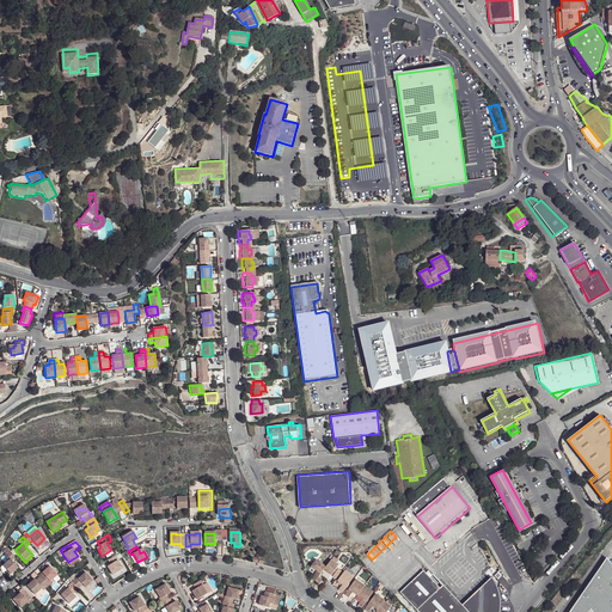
[(11,574),(19,568),(12,561),(16,558),(7,548),(4,551),(6,554),(5,555),(10,561),(4,565),(11,574)]
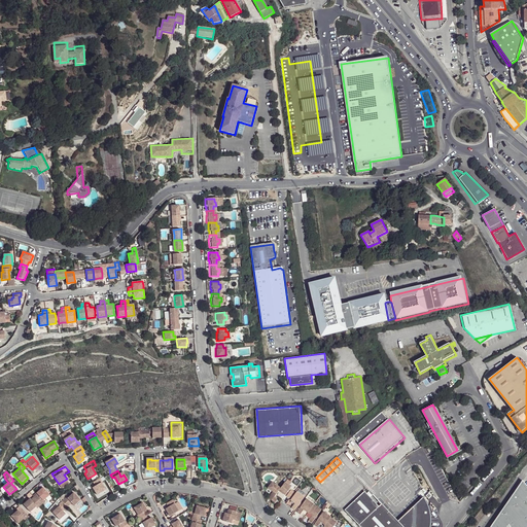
[(99,479),(93,482),(95,486),(96,488),(94,489),(96,494),(105,490),(101,483),(101,482),(99,479)]
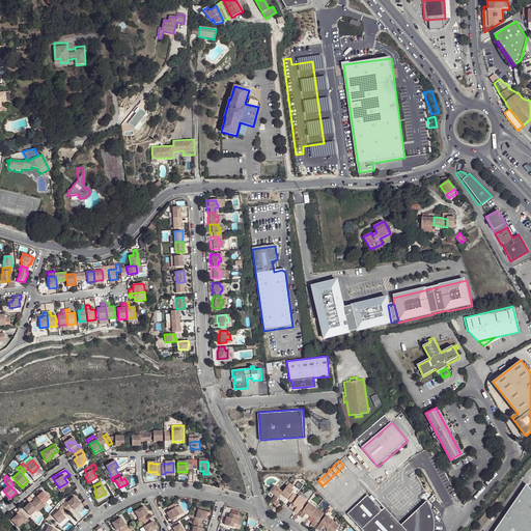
[(529,530),(530,530),(530,490),(526,483),(493,530),(529,530)]
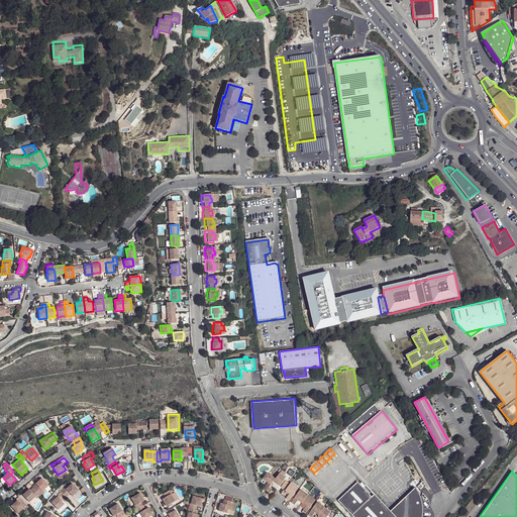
[(267,473),(263,479),(268,483),(271,485),(275,479),(267,473)]
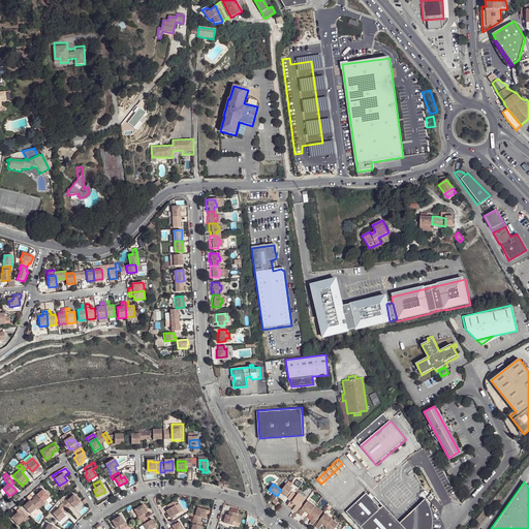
[(292,489),(285,484),(281,490),(279,493),(286,497),(292,489)]
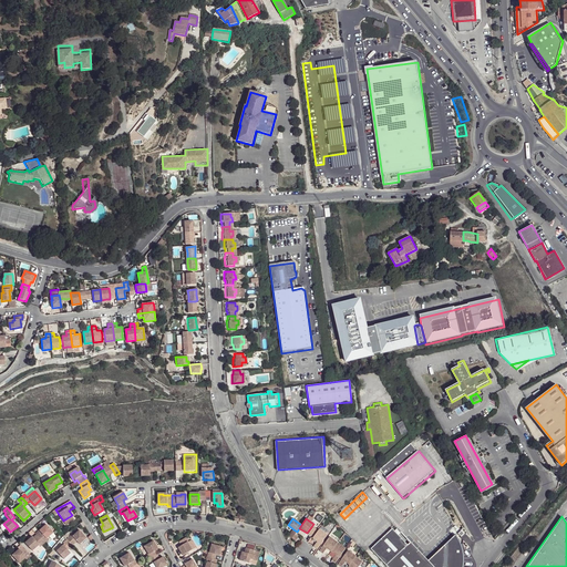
[(43,529),(40,532),(37,535),(44,543),(48,540),(45,539),(53,533),(45,525),(42,527),(43,529)]
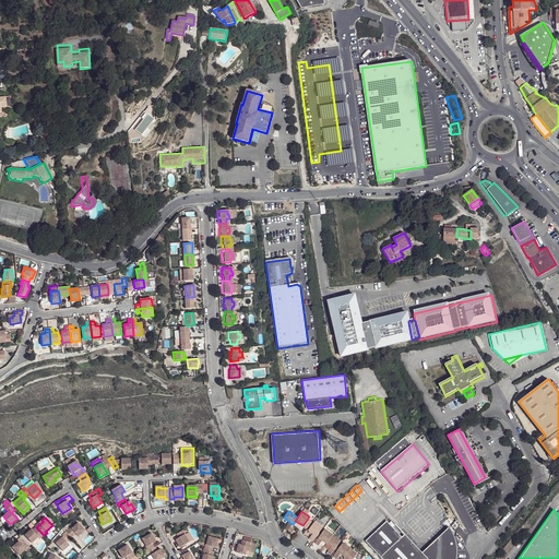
[(308,519),(304,526),(307,528),(312,522),(308,519)]
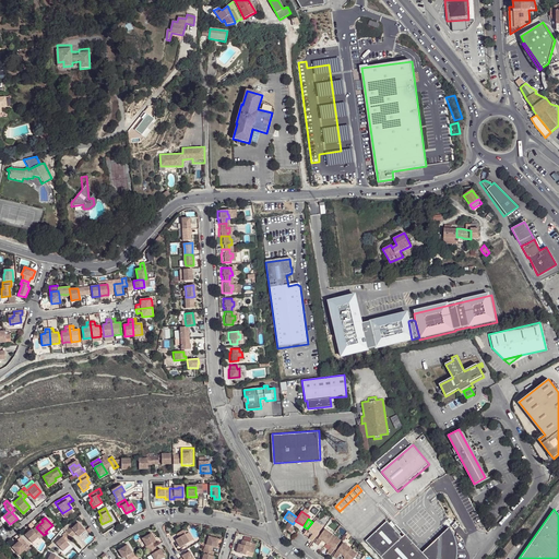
[(308,530),(312,533),(308,538),(312,540),(322,527),(314,521),(308,530)]
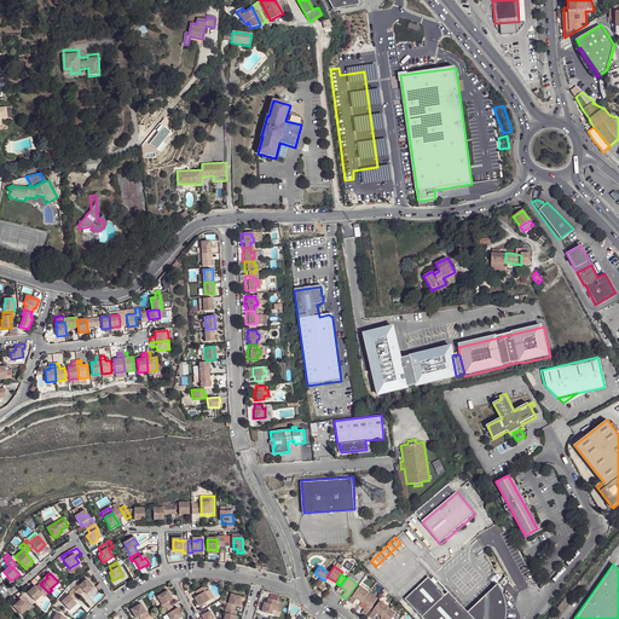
[(73,590),(79,596),(84,593),(82,590),(84,589),(87,594),(94,588),(87,578),(77,586),(77,585),(73,589),(73,590)]
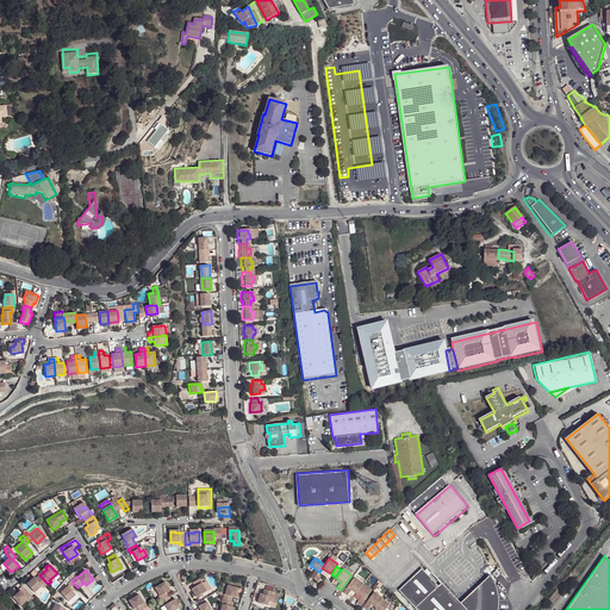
[(422,570),(399,591),(417,609),(499,609),(499,602),(499,599),(498,593),(496,587),(495,584),(491,579),(489,576),(471,593),(466,598),(467,601),(461,607),(453,598),(454,596),(442,584),(439,586),(422,570)]
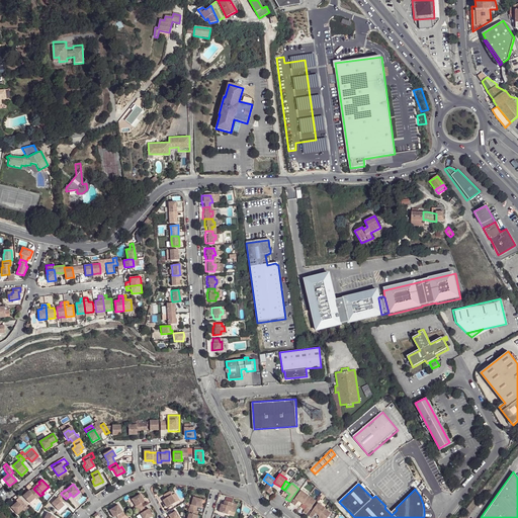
[(265,487),(262,491),(269,495),(271,491),(268,490),(265,487)]
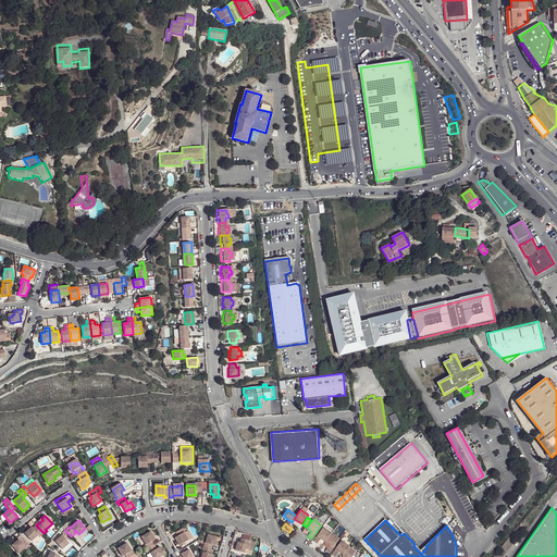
[(44,533),(36,525),(32,529),(28,532),(27,531),(24,533),(31,542),(38,535),(39,537),(44,533)]
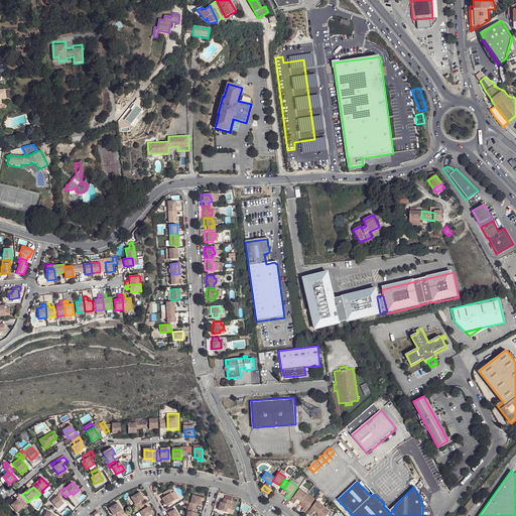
[(299,488),(290,501),(293,503),(296,499),(300,502),(306,494),(299,488)]
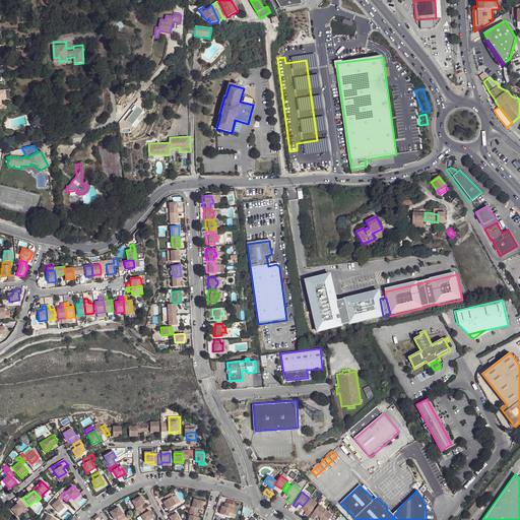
[(172,493),(165,497),(167,501),(164,503),(169,510),(177,504),(173,497),(174,497),(172,493)]
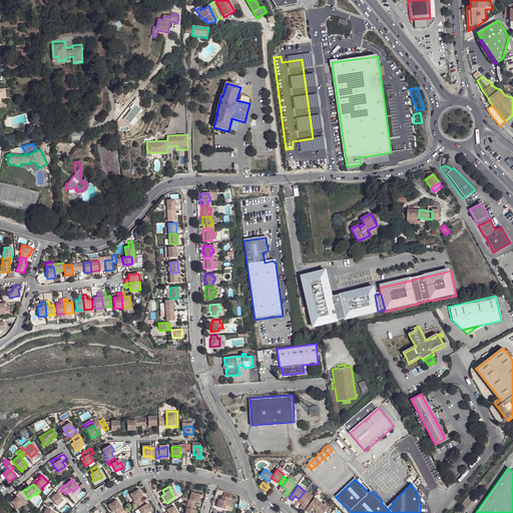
[(60,489),(60,488),(57,491),(58,492),(51,498),(58,506),(64,500),(61,497),(65,494),(60,489)]
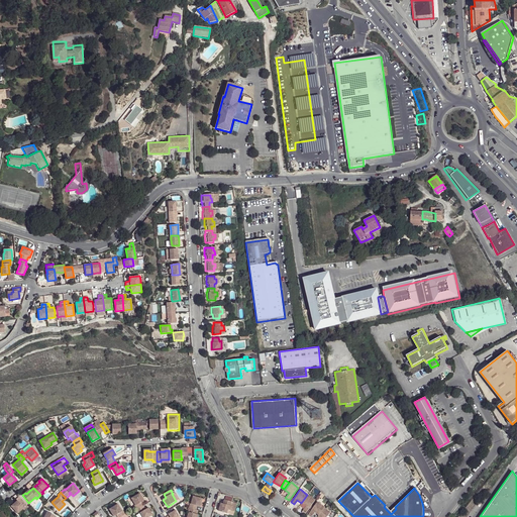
[(136,506),(134,507),(136,509),(143,505),(141,503),(139,500),(142,499),(139,494),(131,499),(136,506)]
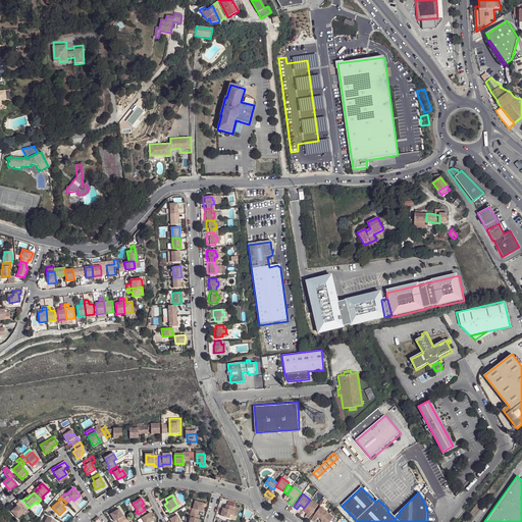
[(318,505),(310,500),(304,508),(309,511),(305,515),(308,518),(318,505)]
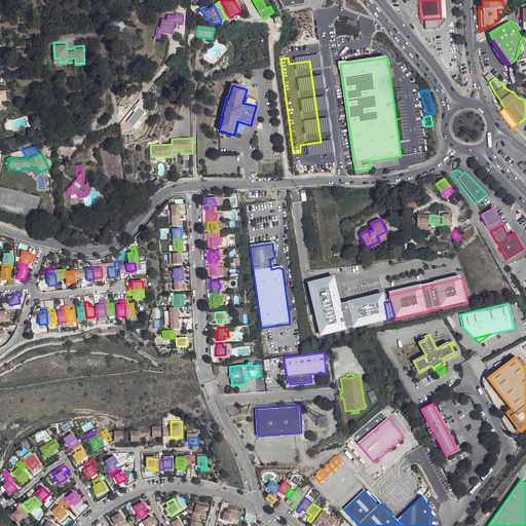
[(192,517),(200,519),(201,514),(201,511),(204,512),(207,508),(196,504),(194,513),(193,512),(192,517)]
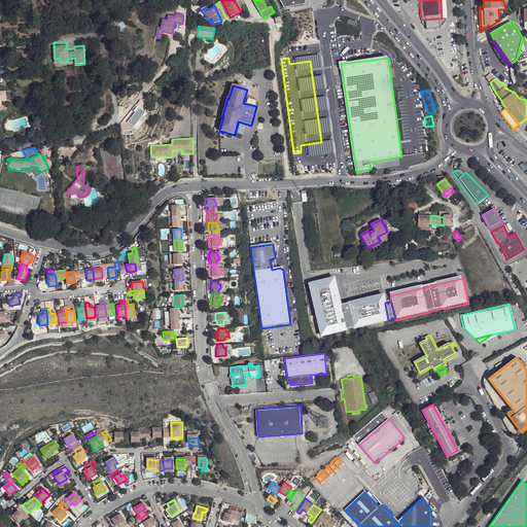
[(31,519),(22,508),(19,512),(18,511),(11,516),(18,524),(24,519),(27,522),(31,519)]
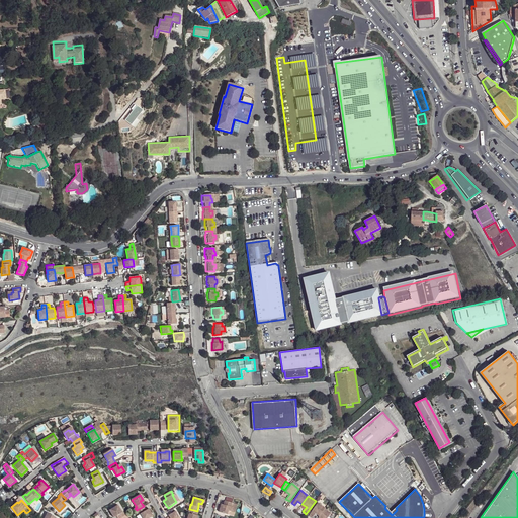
[(231,503),(225,501),(223,505),(222,505),(220,512),(228,515),(229,511),(231,512),(232,508),(230,507),(231,503)]
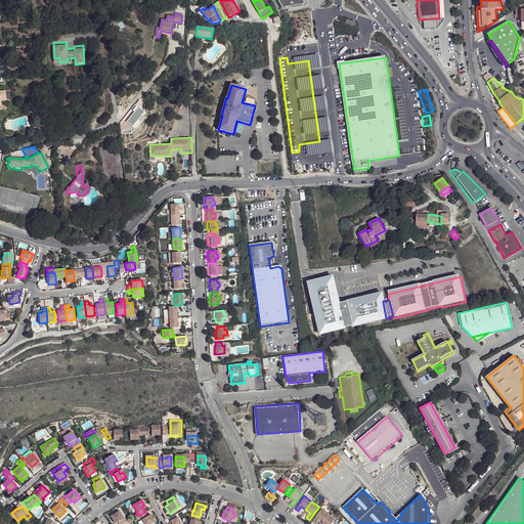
[(315,523),(318,519),(322,522),(329,514),(321,508),(312,521),(315,523)]
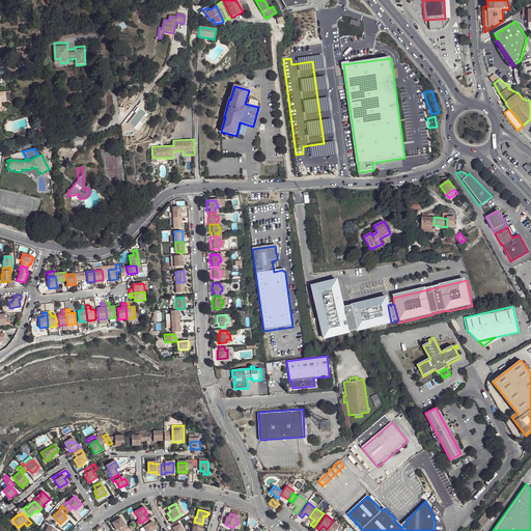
[(147,519),(140,523),(142,527),(140,528),(141,530),(151,530),(157,528),(154,524),(150,525),(149,523),(147,519)]
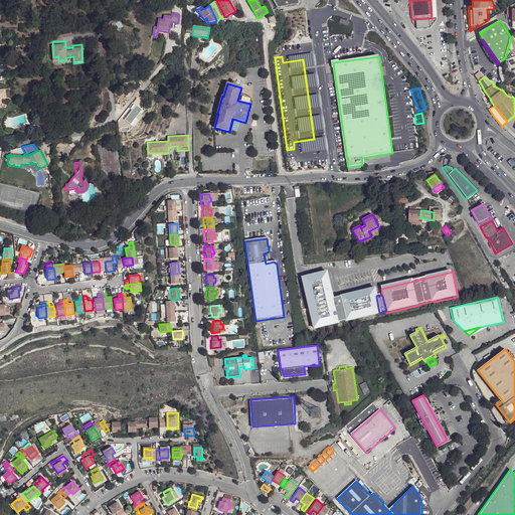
[(389,509),(383,503),(382,505),(389,512),(394,507),(393,505),(389,509)]
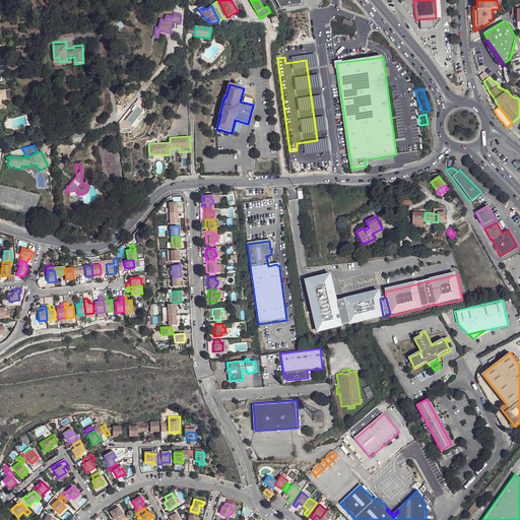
[(115,519),(117,517),(118,519),(120,519),(126,517),(124,513),(123,514),(120,509),(117,511),(116,509),(111,512),(115,519)]
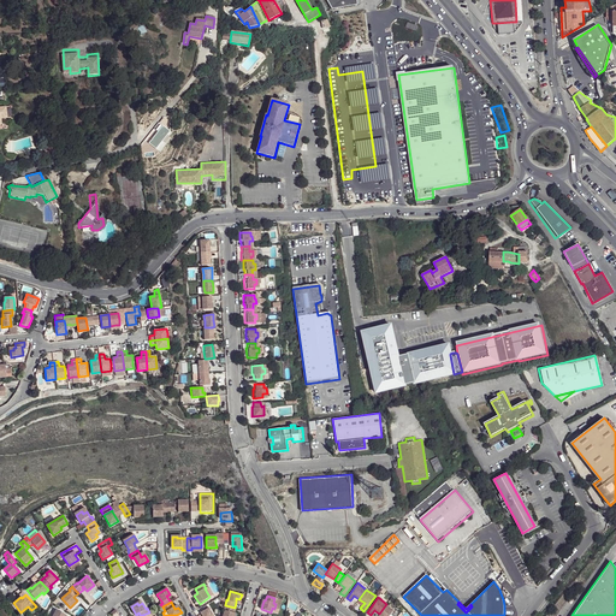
[(379,614),(378,615),(380,615),(388,615),(394,610),(386,604),(379,614)]
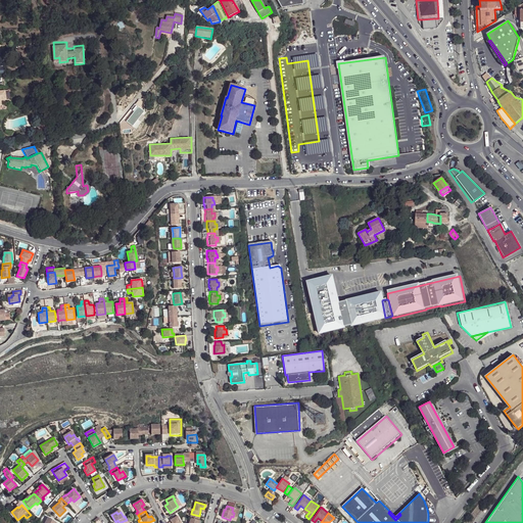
[(199,516),(191,514),(190,518),(191,518),(189,522),(199,522),(200,521),(197,520),(199,516)]
